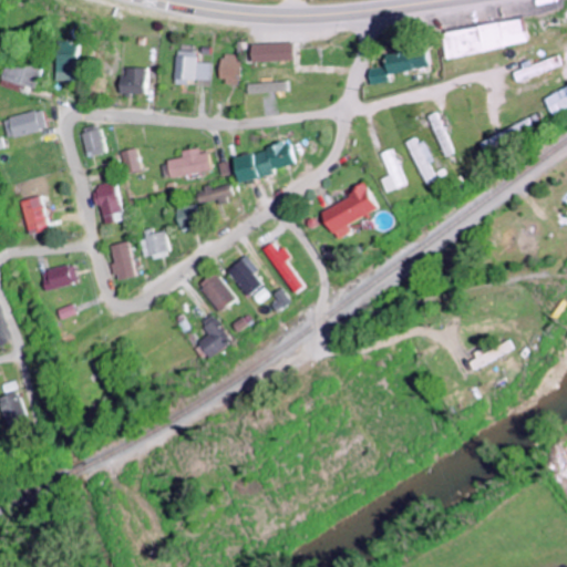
[(447,60),(528,43),(523,18),(442,34),(447,60)]
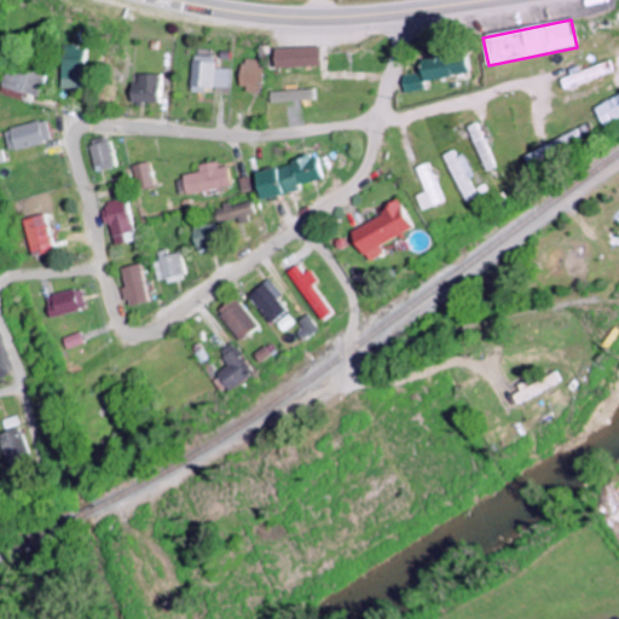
[(84,88),(84,47),(62,47),(62,88),(84,88)]
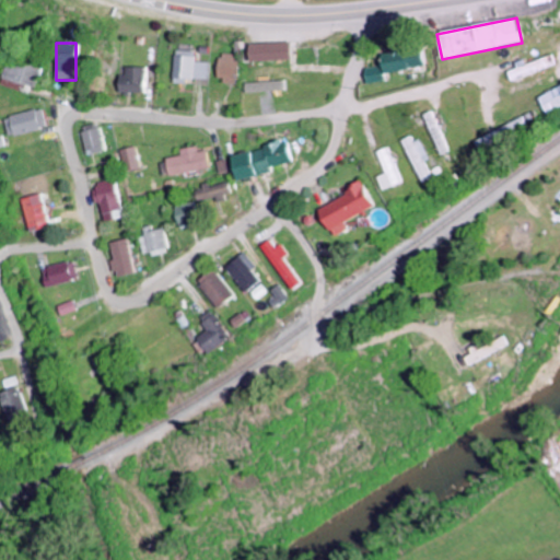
[(289,43),(247,45),(248,62),(290,60),(289,43)]
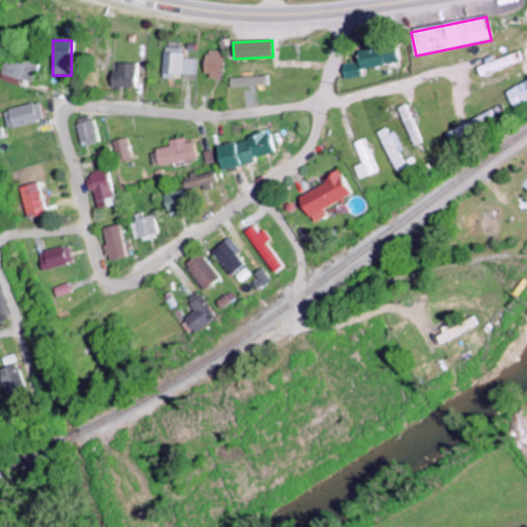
[(396,63),(392,40),(366,45),(367,50),(356,53),(358,62),(341,65),(343,79),(360,76),(359,70),(396,63)]
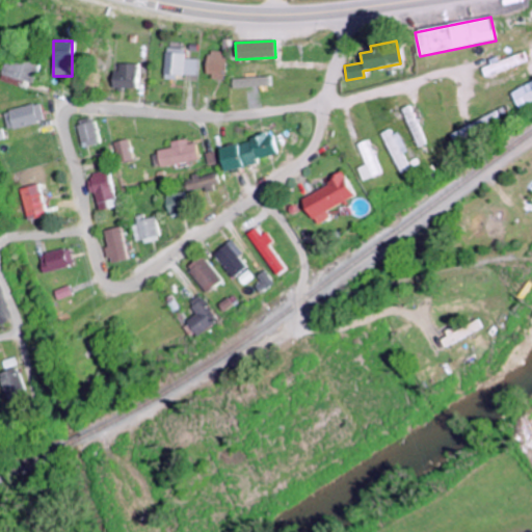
[(175,75),(196,76),(196,59),(184,59),(184,49),(164,49),(163,80),(175,80),(175,75)]
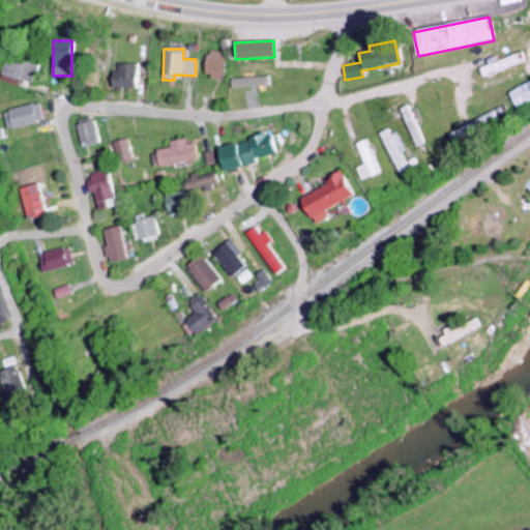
[(206,79),(224,80),(224,52),(206,52),(206,79)]
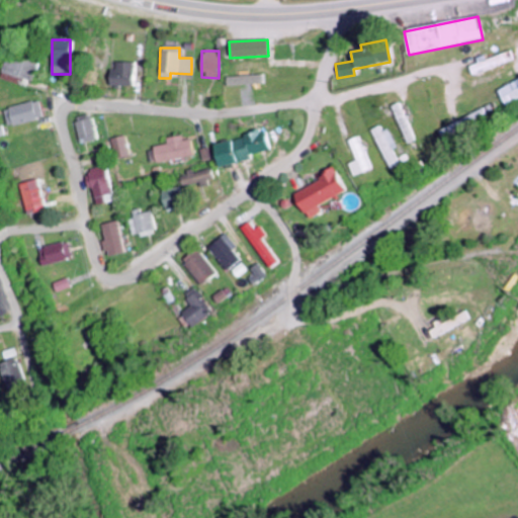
[(514,60),(511,51),(468,67),(472,77),(514,60)]
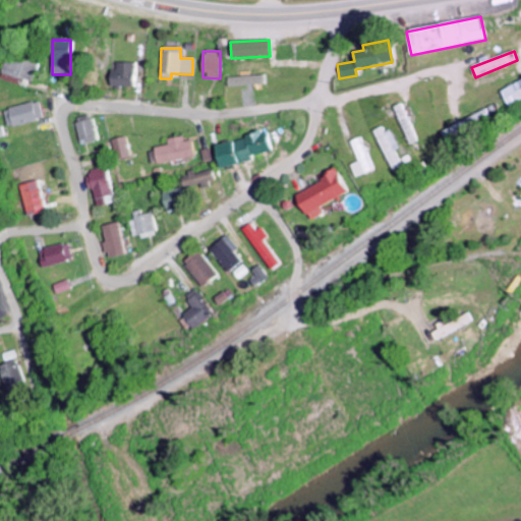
[(0,78),(18,84),(20,78),(33,82),(38,64),(8,55),(0,78)]
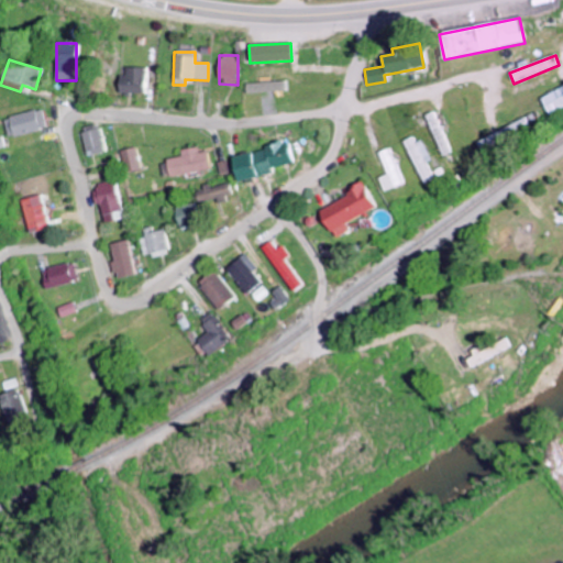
[(144,68),(121,68),(120,94),(144,95),(144,68)]
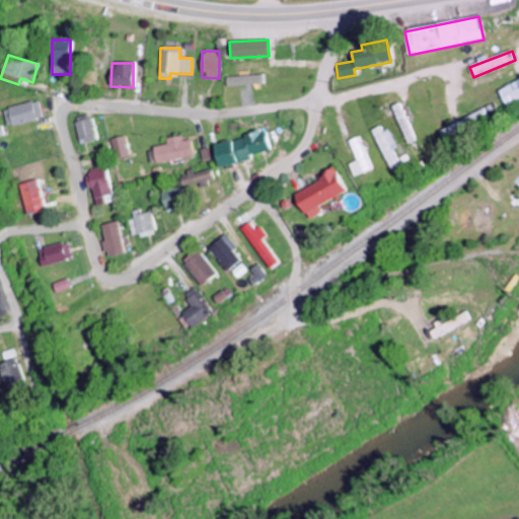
[(225,86),(261,85),(261,76),(225,77),(225,86)]
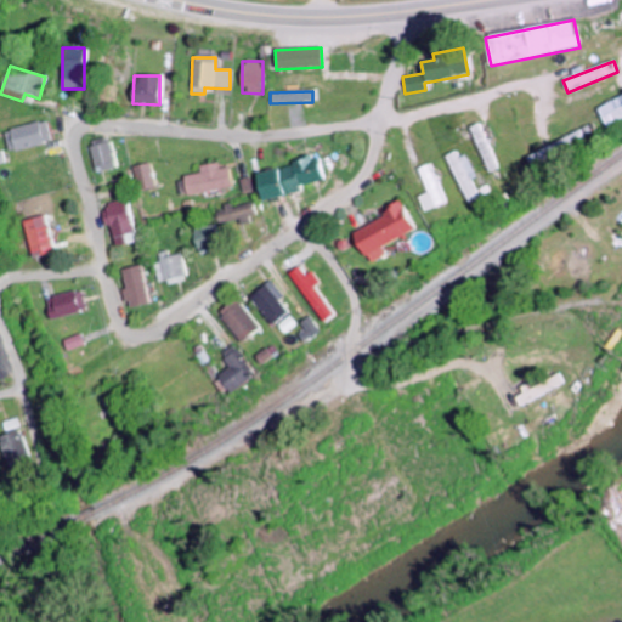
[(621,96),(598,109),(608,128),(621,120),(621,96)]
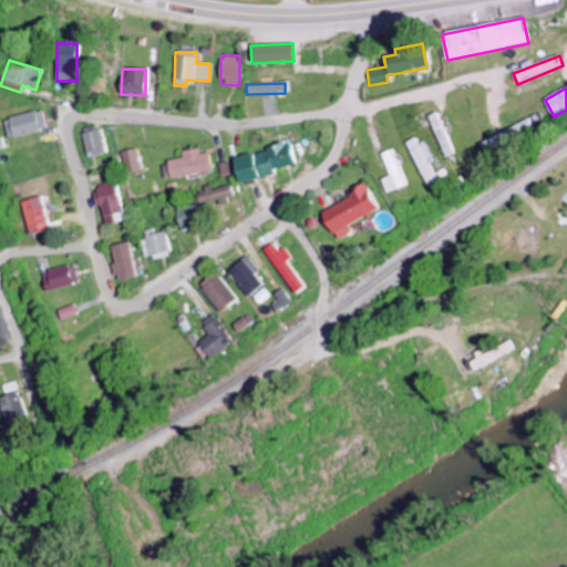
[(4,119),(9,138),(48,131),(43,111),(4,119)]
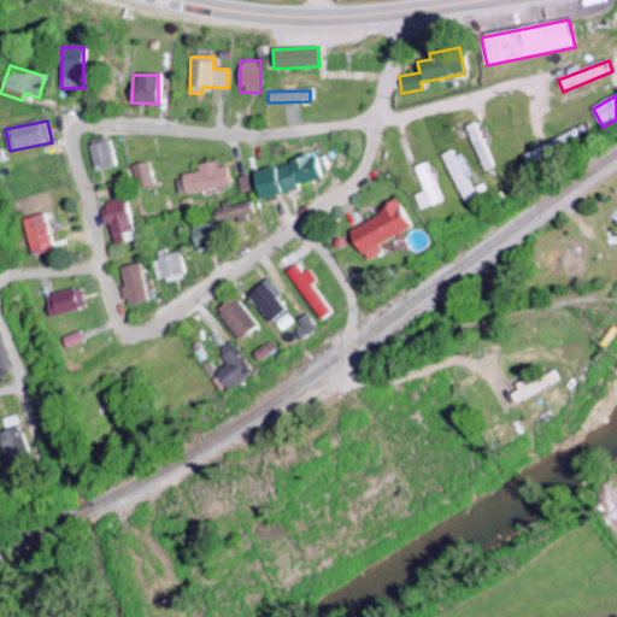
[(495,168),(477,122),(466,125),(483,172),(495,168)]
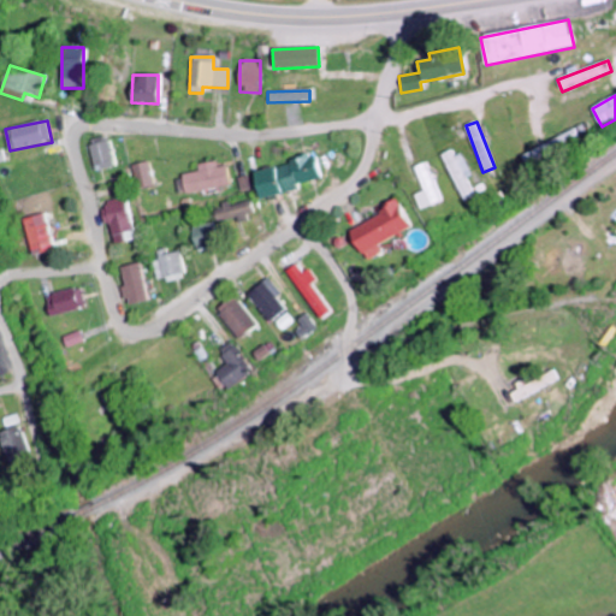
[(590,137),(582,124),(522,158),(529,170),(590,137)]
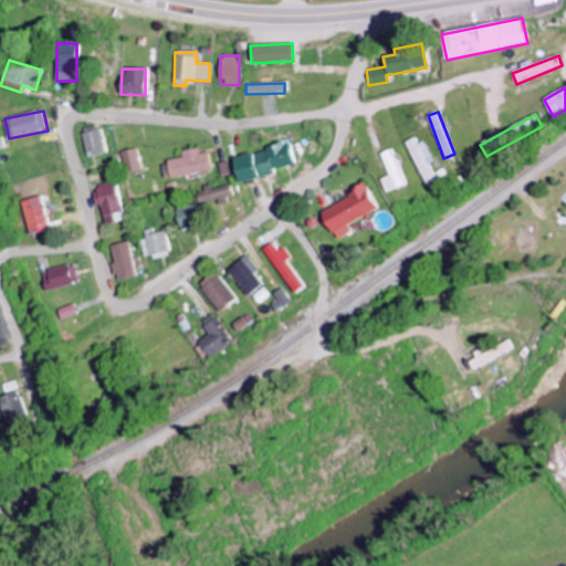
[(88,158),(106,153),(100,129),(82,134),(88,158)]
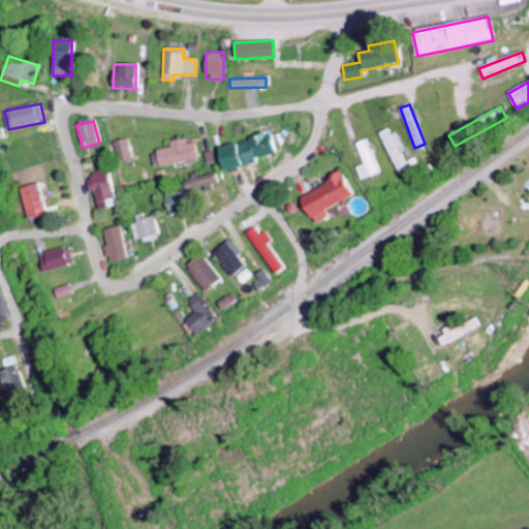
[(409,167),(402,153),(406,151),(396,131),(391,134),(387,128),(378,133),(400,174),(409,167)]
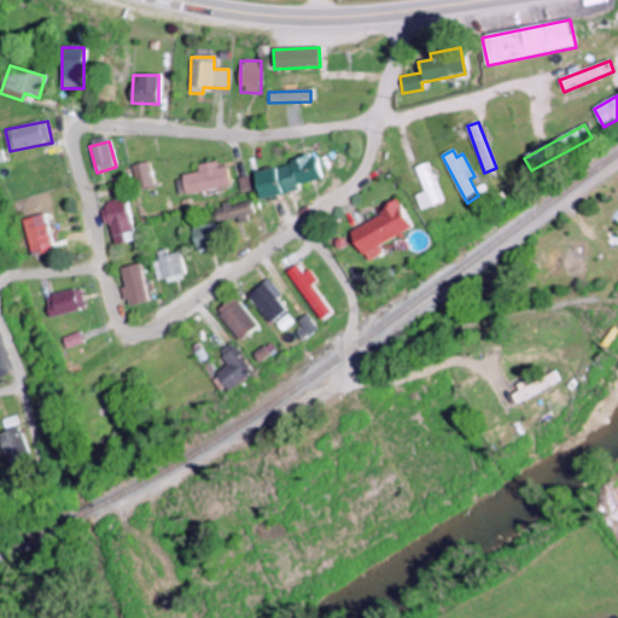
[(260,200),(298,191),(297,185),(320,180),(315,157),(252,172),(260,200)]
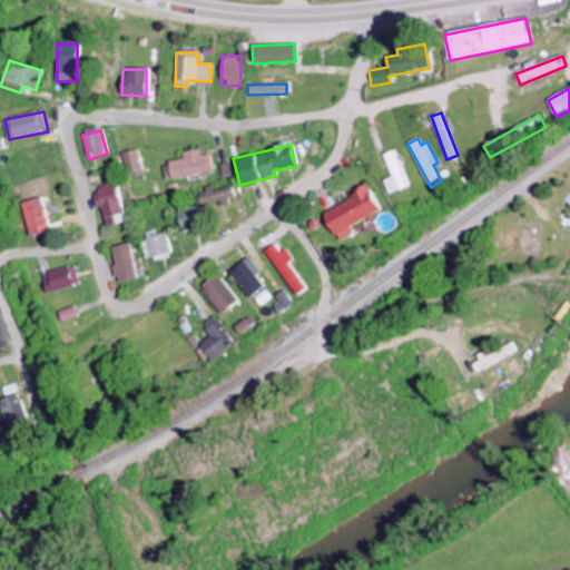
[(143,173),(137,149),(123,153),(127,176),(143,173)]
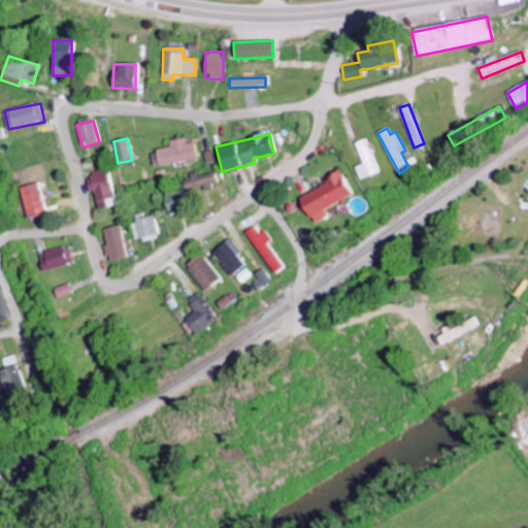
[(193,142),(187,144),(185,138),(169,141),(170,146),(155,151),(159,167),(197,158),(193,142)]
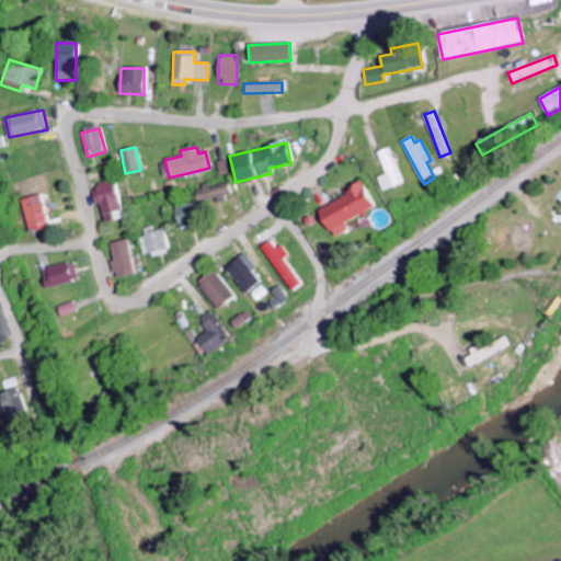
[(386,175),(378,178),(382,191),(402,184),(389,147),(377,152),(386,175)]
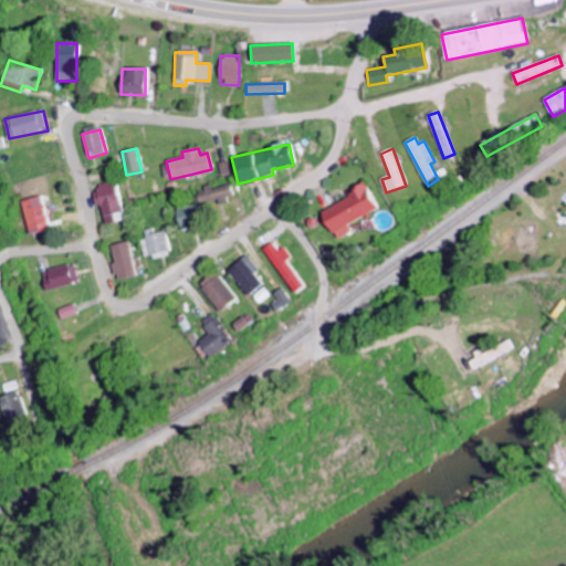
[(105,226),(125,221),(116,181),(95,186),(105,226)]
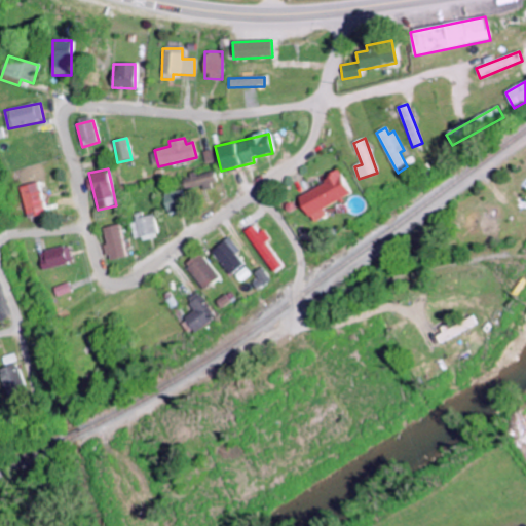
[(183,178),(185,192),(216,186),(214,172),(183,178)]
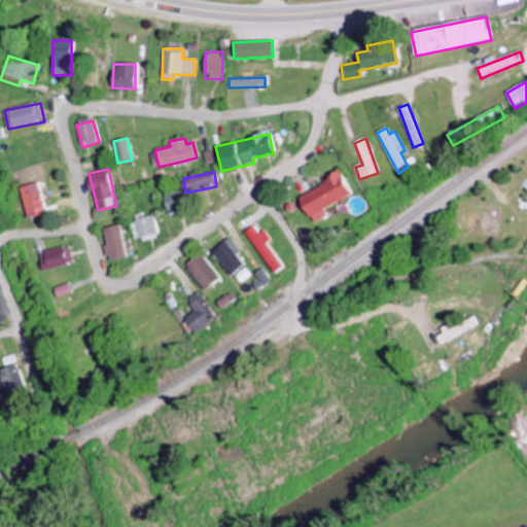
[(299,194),(311,223),(327,217),(324,208),(351,197),(342,176),(299,194)]
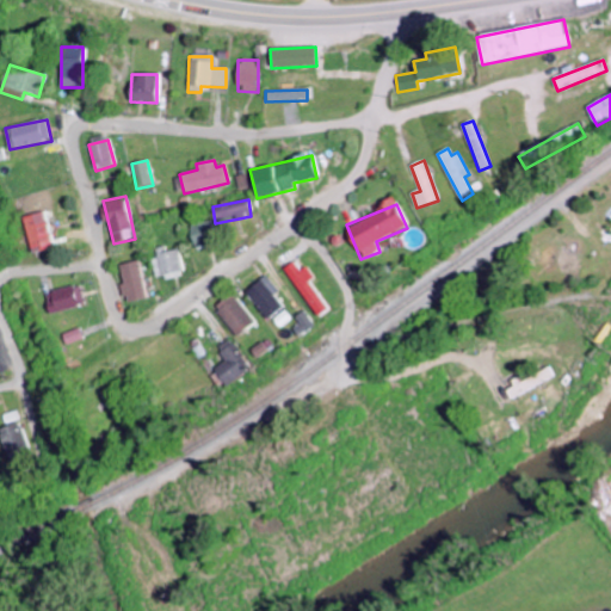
[(32,253),(54,250),(47,213),(26,217),(32,253)]
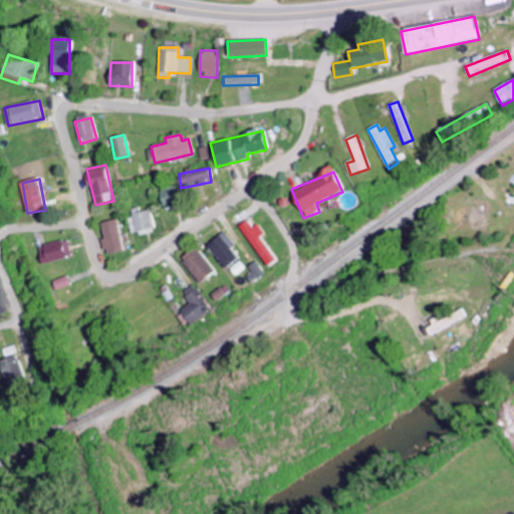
[(161,190),(164,208),(182,205),(179,187),(161,190)]
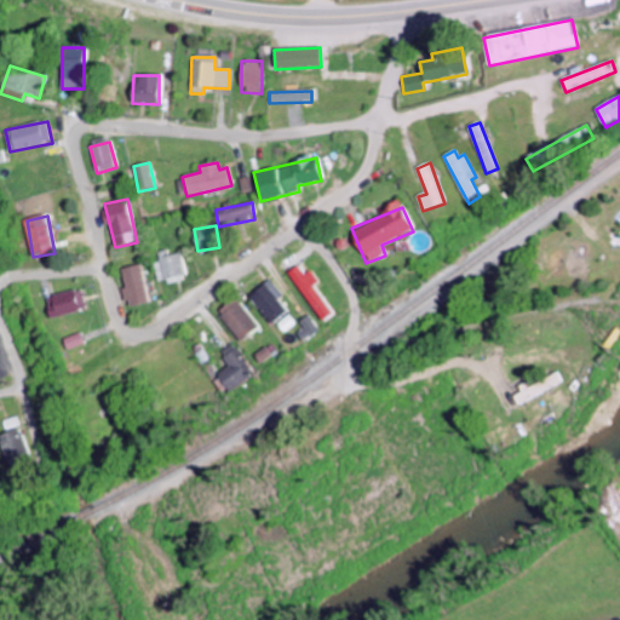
[(160,252),(161,262),(156,262),(159,280),(187,277),(183,254),(170,256),(168,251),(160,252)]
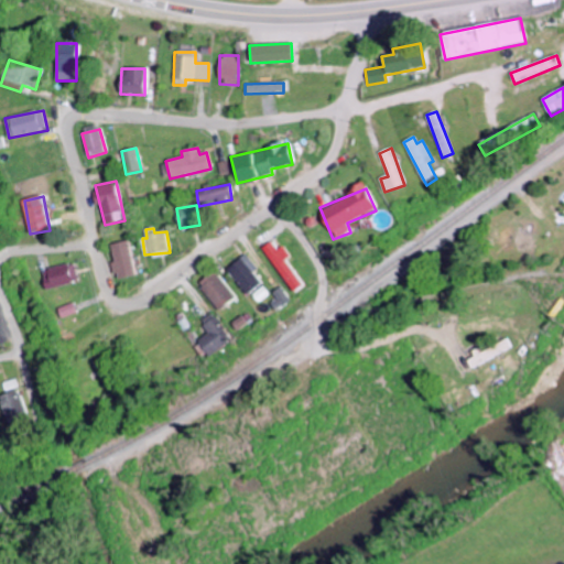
[(118,279),(136,277),(131,242),(112,245),(118,279)]
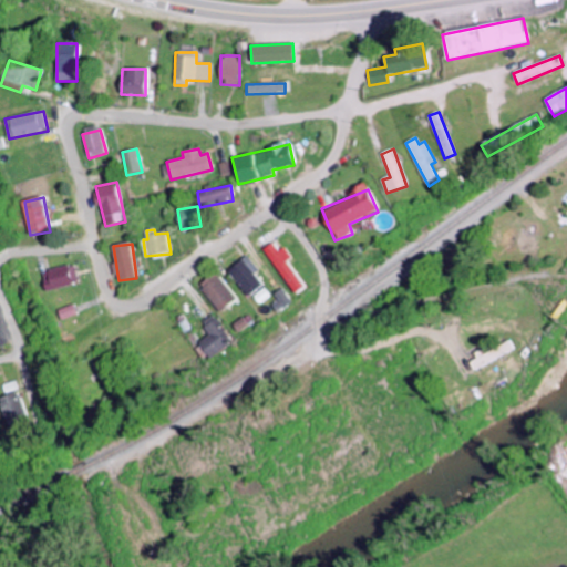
[(280,251),(274,244),(264,250),(297,295),(306,288),(287,263),(292,258),(285,248),(280,251)]
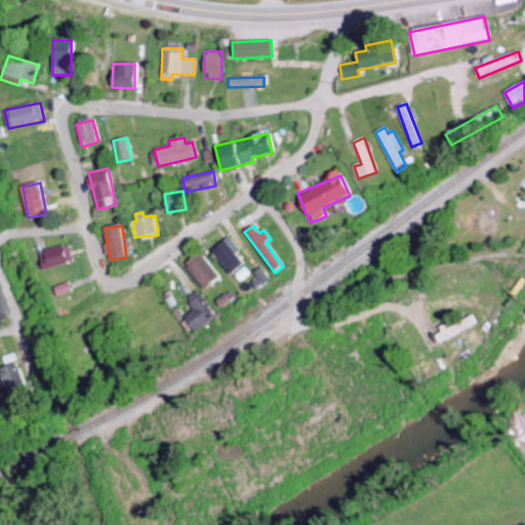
[(232,275),(244,264),(236,254),(241,250),(230,237),(212,251),(232,275)]
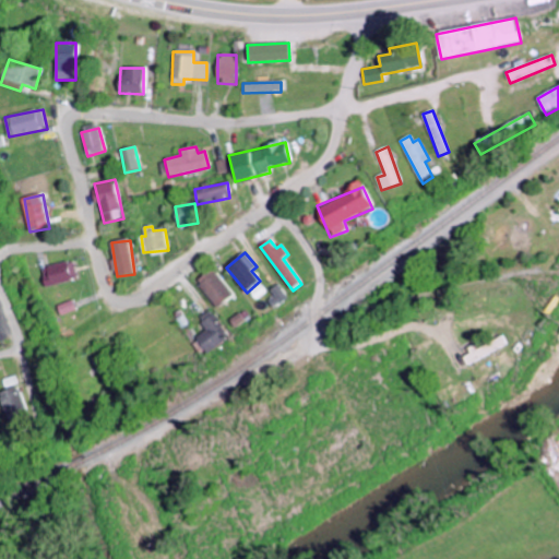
[(47,286),(80,280),(76,261),(43,268),(47,286)]
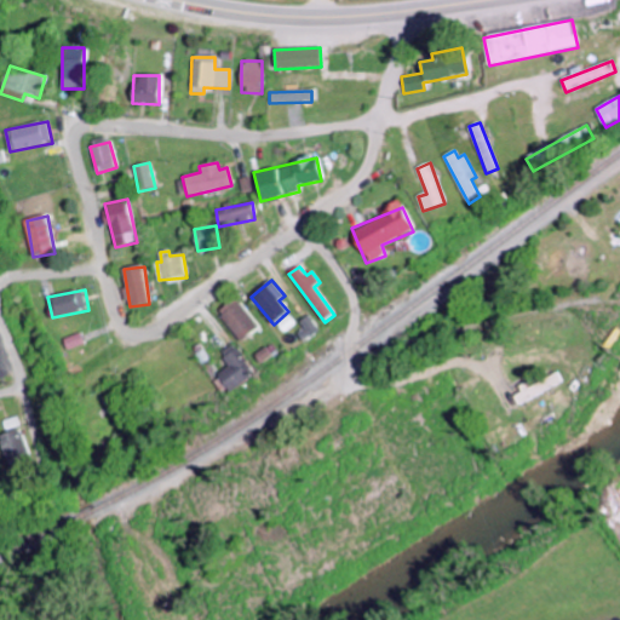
[(260,327),(236,299),(219,314),(242,342),(260,327)]
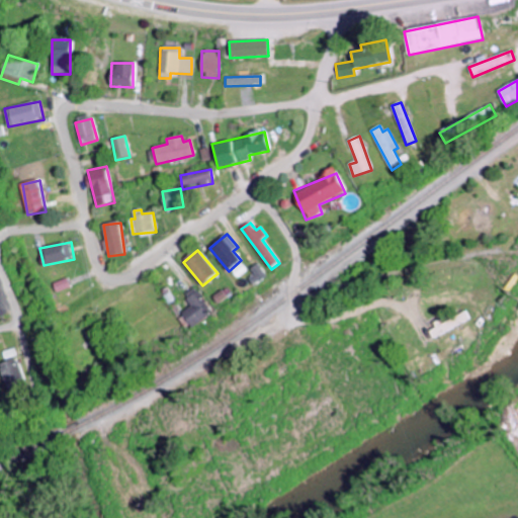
[(186,296),(193,306),(182,314),(193,329),(213,313),(195,289),(186,296)]
